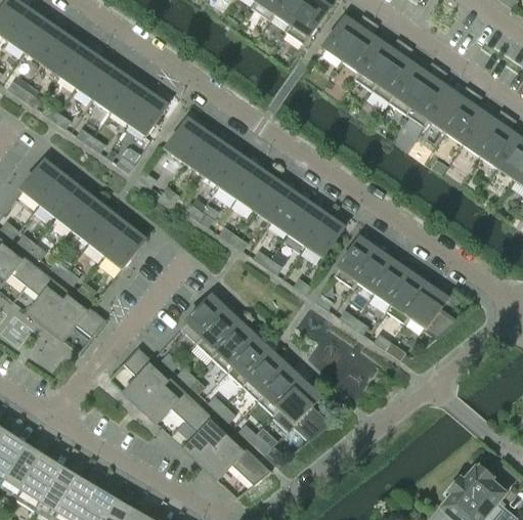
[(0,35),(7,40),(30,8),(17,0),(8,0),(0,12),(0,35)]
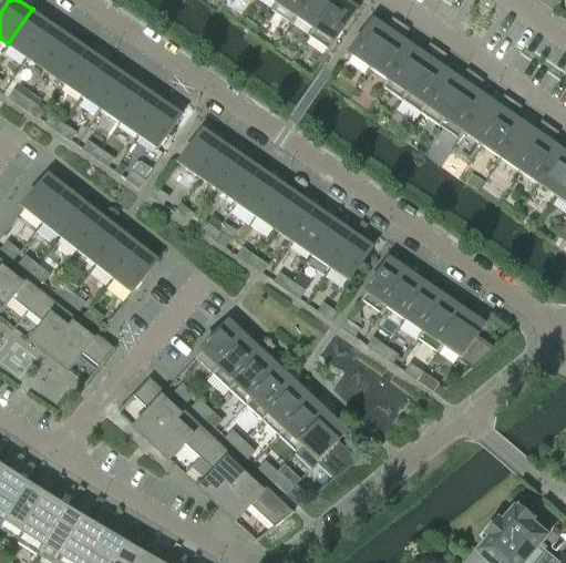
[(291,21),(305,0),(277,0),(273,8),(291,21)]
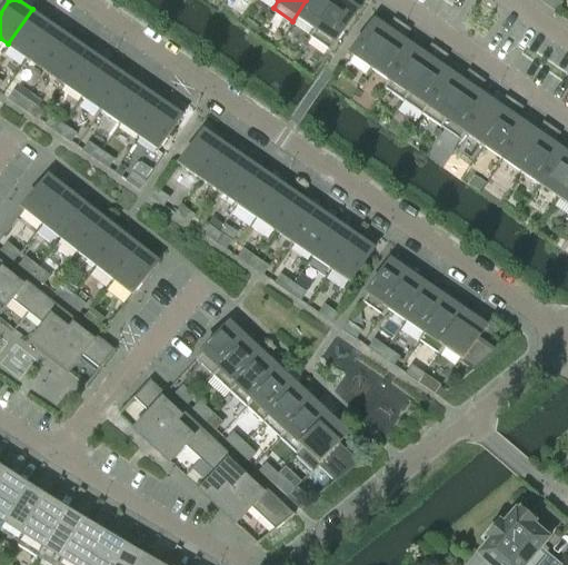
[(316,28),(334,0),(306,0),(292,21),(294,22),(298,16),(316,28)]
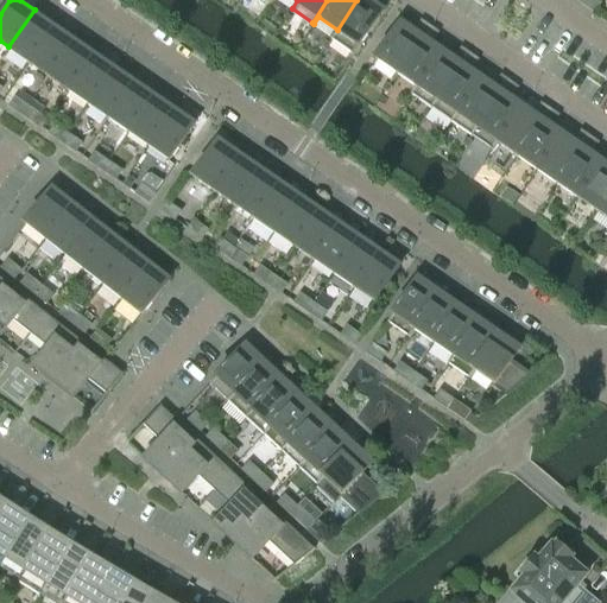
[(356,0),(337,30),(333,36),(353,50),(358,43),(359,44),(384,7),(373,0),(356,0)]
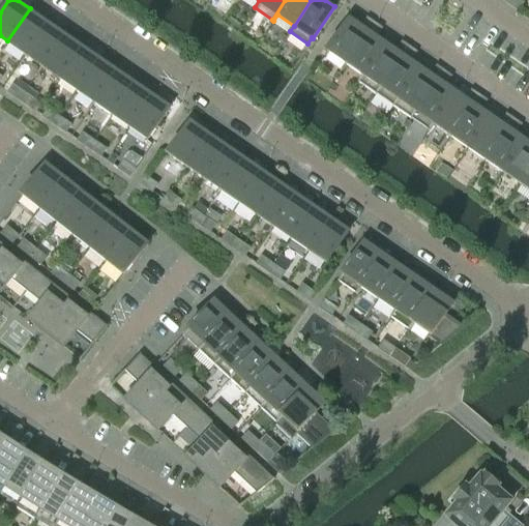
[(30,8),(7,40),(25,53),(48,21),(30,8)]
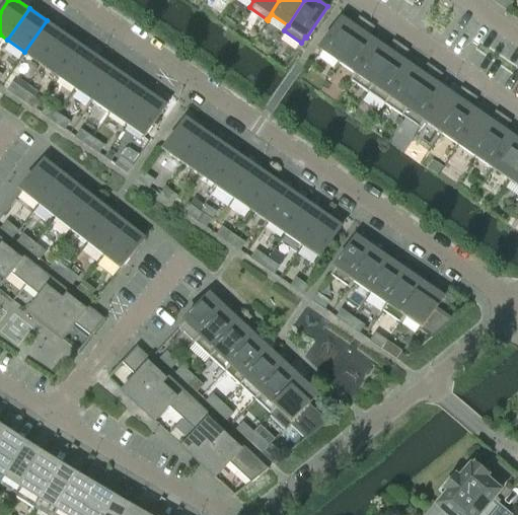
[(339,60),(368,19),(360,13),(352,22),(343,16),(321,48),(339,60)]
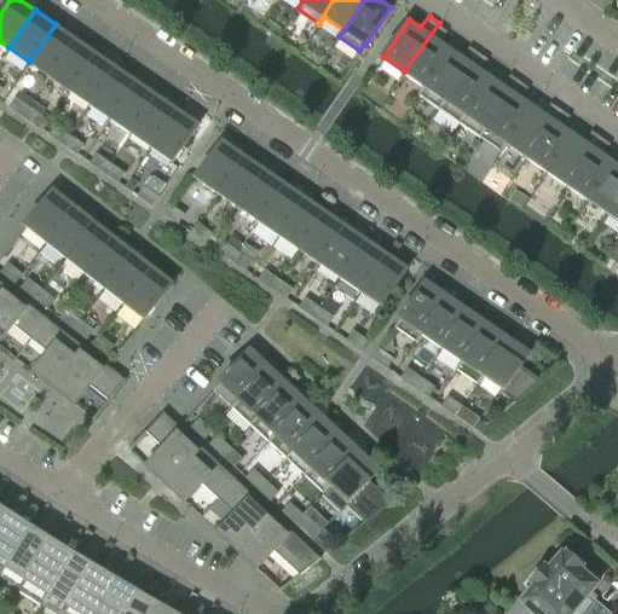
[(439,23),(404,71),(423,85),(419,92),(420,93),(451,48),(440,42),(448,29),(439,23)]
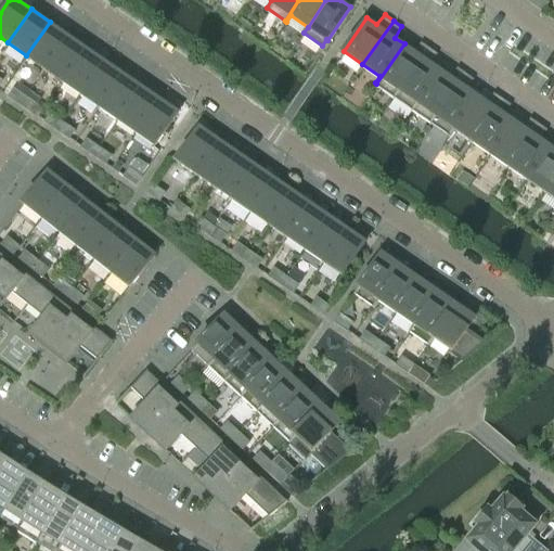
[(50,22),(26,55),(44,67),(68,34),(50,22)]
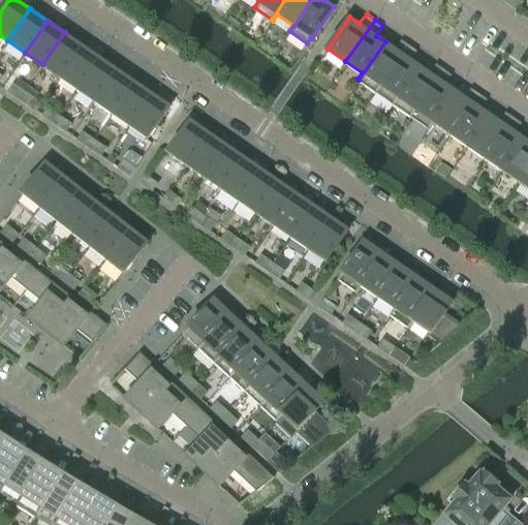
[(65,32),(42,64),(60,76),(82,44),(65,32)]
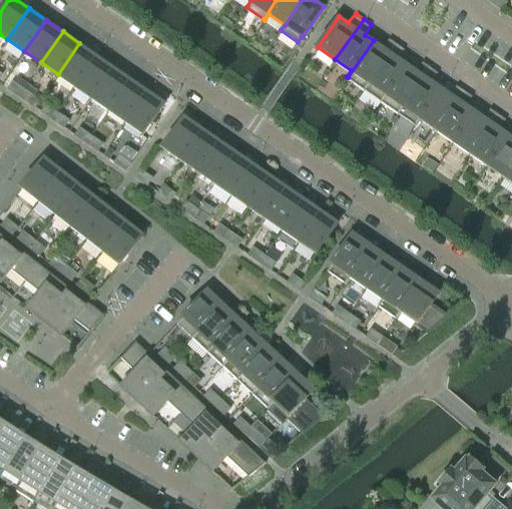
[(374,40),(348,77),(365,88),(397,42),(389,36),(382,46),(374,40)]
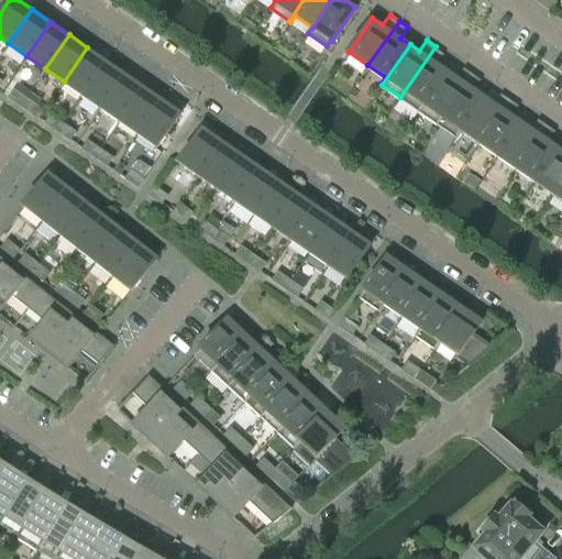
[(436,46),(400,97),(419,110),(447,69),(438,64),(444,52),(436,46)]
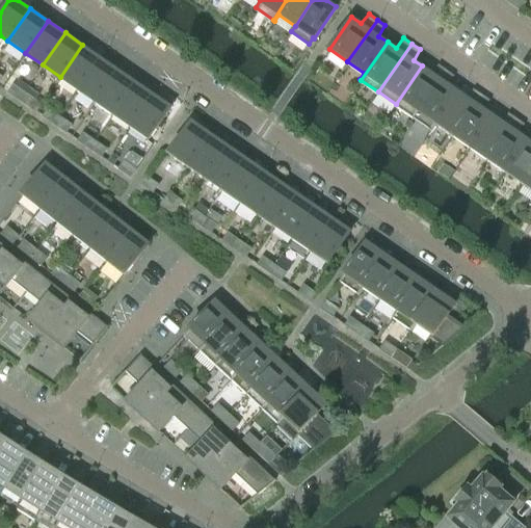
[(82,45),(60,77),(78,89),(100,56),(82,45)]
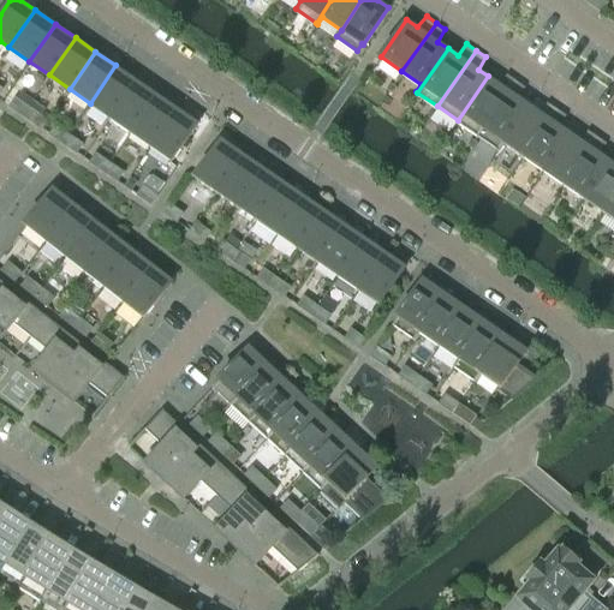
[(115,65),(90,103),(109,117),(136,79),(115,65)]
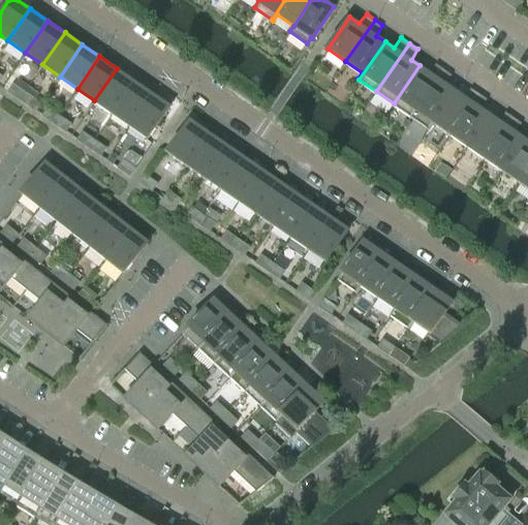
[(410,116),(444,67),(436,61),(428,71),(420,65),(394,103),(410,116)]
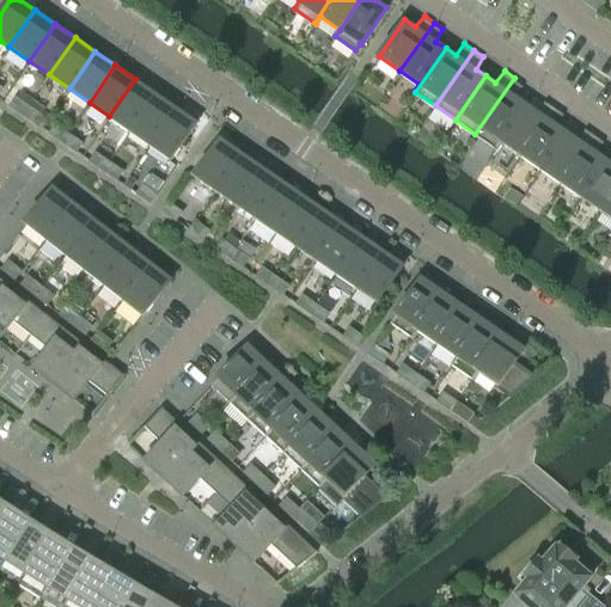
[(514,78),(475,134),(495,147),(526,103),(517,97),(524,84),(514,78)]
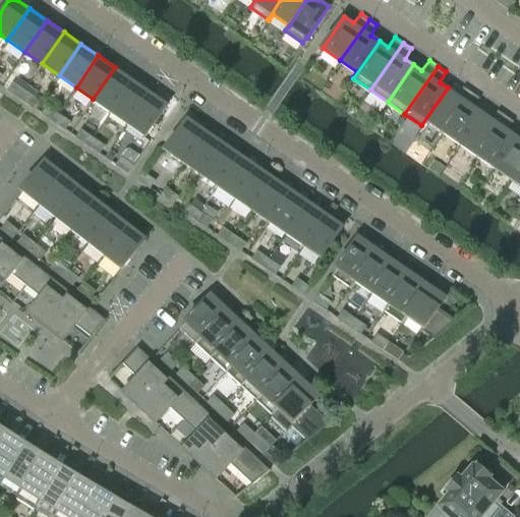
[(115,67),(93,99),(110,111),(132,78),(115,67)]
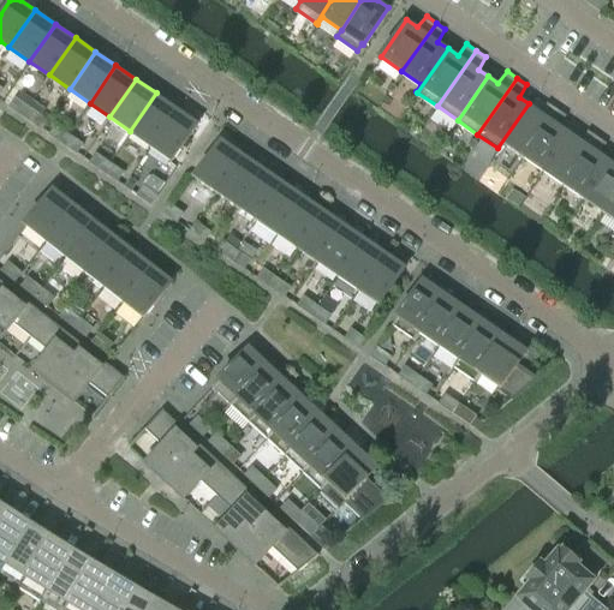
[(22,88),(16,95),(30,105),(42,113),(47,106),(22,88)]
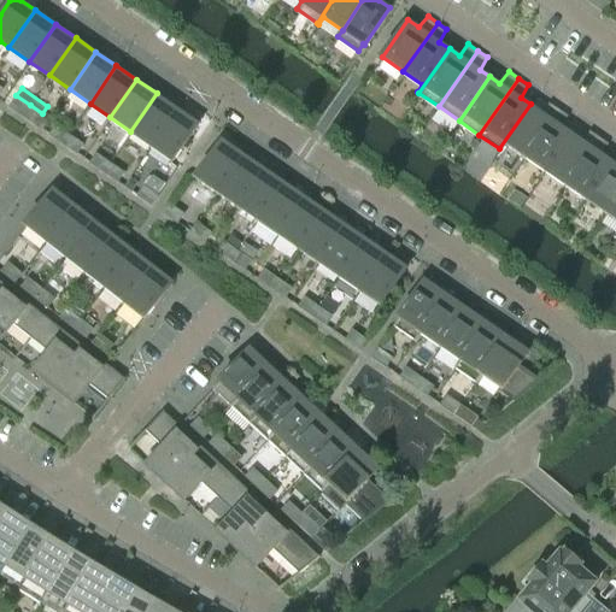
[(157,93),(130,131),(151,145),(177,107),(157,93)]
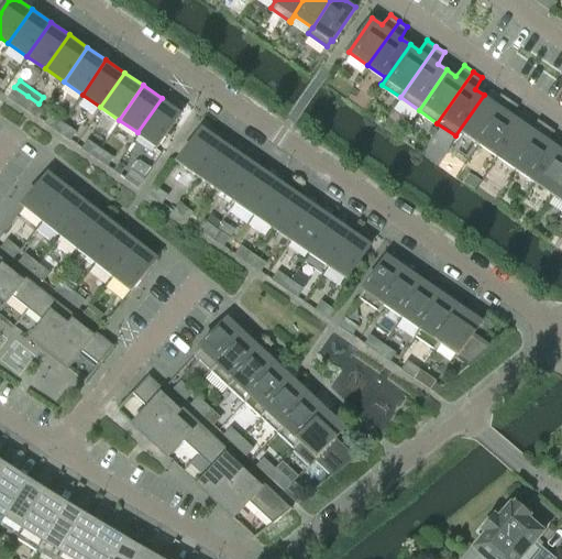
[(22,103),(28,96),(14,87),(9,96),(22,103)]
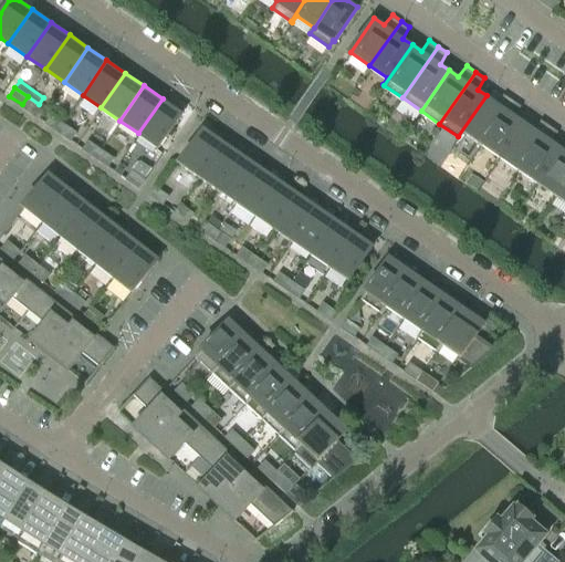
[(481,143),(513,97),(504,92),(495,102),(487,95),(458,136),(459,137),(463,131),(481,143)]
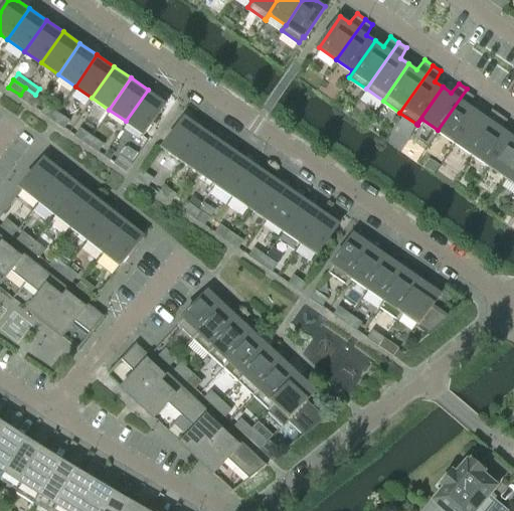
[(25,88),(20,95),(31,103),(36,96),(25,88)]
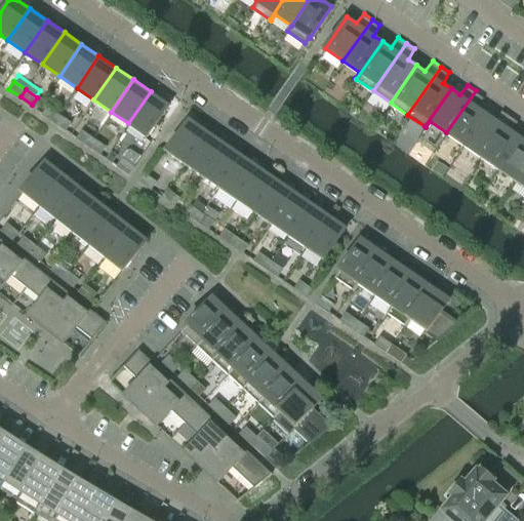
[(476,90),(446,132),(464,145),(486,113),(478,107),(484,96),(476,90)]
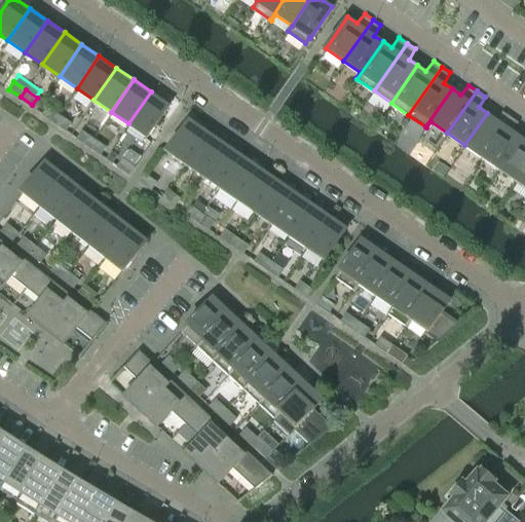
[(151,91),(128,123),(147,137),(169,104),(151,91)]
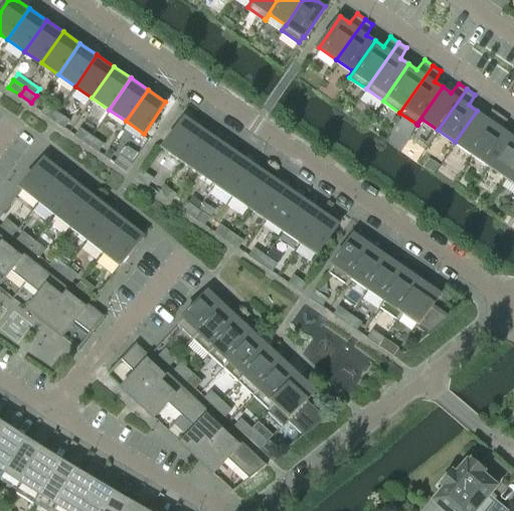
[(53,118),(58,111),(47,103),(42,111),(53,118)]
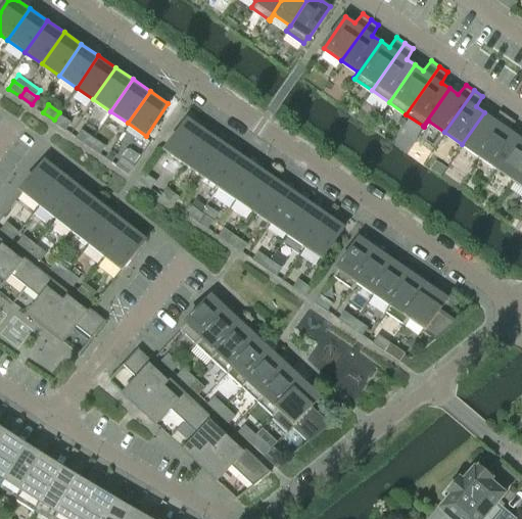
[(479,155),(508,113),(500,108),(492,118),(484,112),(462,144),(479,155)]
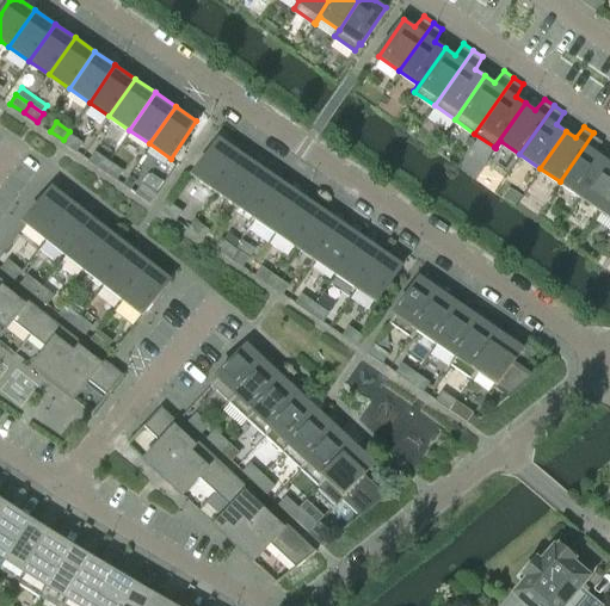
[(69,131),(63,140),(76,149),(82,141),(69,131)]
